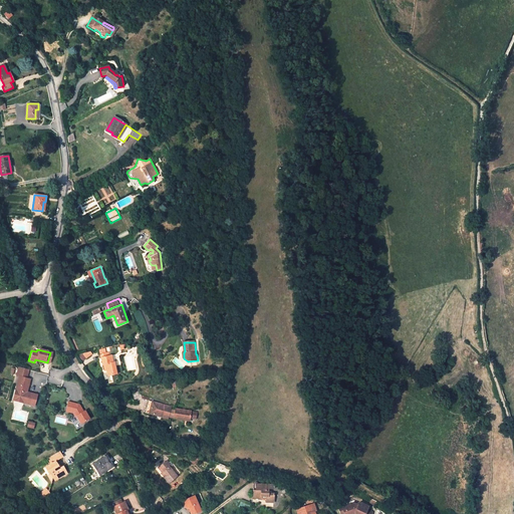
[(89,349),(79,356),(83,361),(92,353),(89,349)]
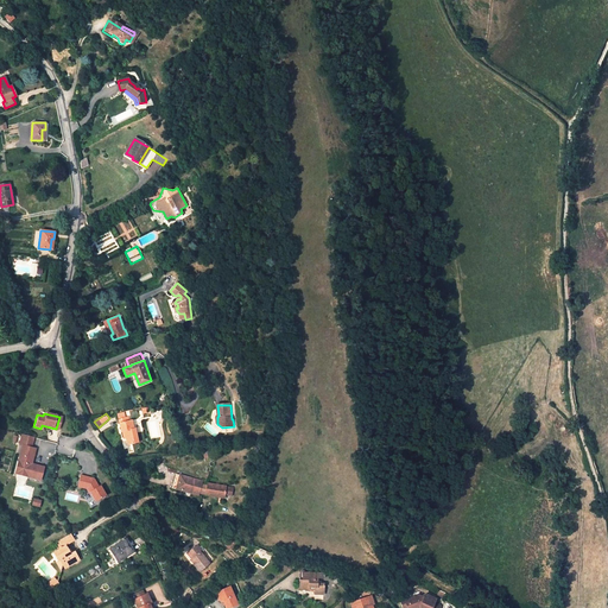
[(127,436),(128,444),(139,442),(135,429),(134,429),(132,419),(130,420),(127,420),(127,417),(118,419),(119,423),(120,423),(121,423),(122,426),(121,426),(122,431),(124,431),(124,434),(127,436)]
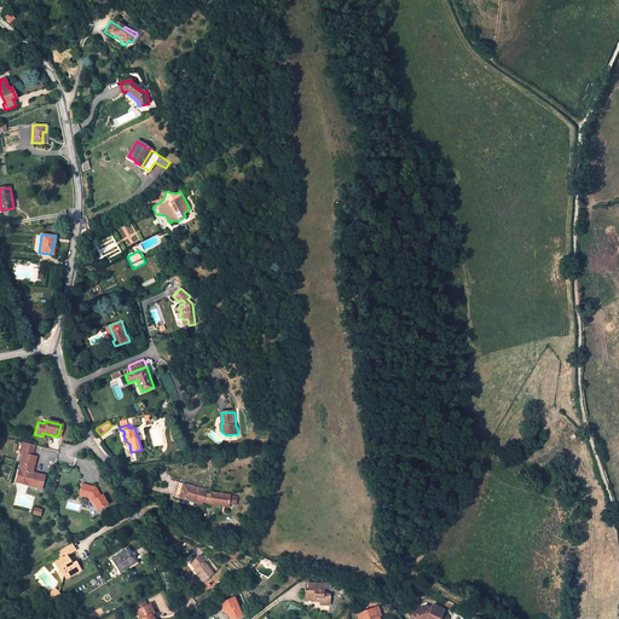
[(34,446),(22,443),(19,453),(21,453),(32,456),(34,446)]
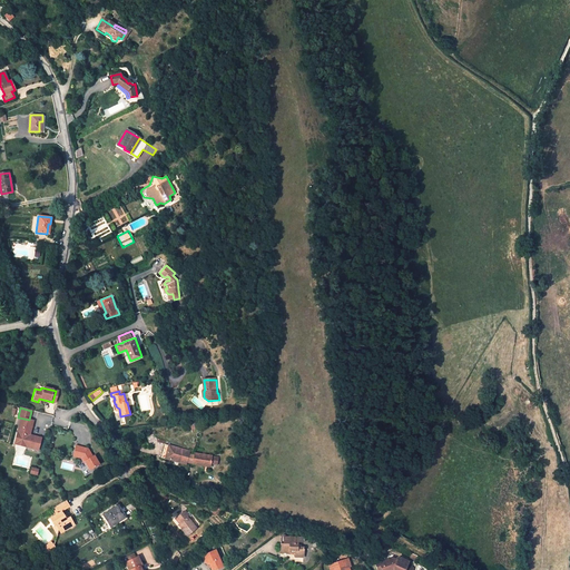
[(28,433),(31,421),(29,420),(19,418),(12,443),(32,449),(33,446),(37,448),(39,438),(27,434),(27,432),(28,433)]
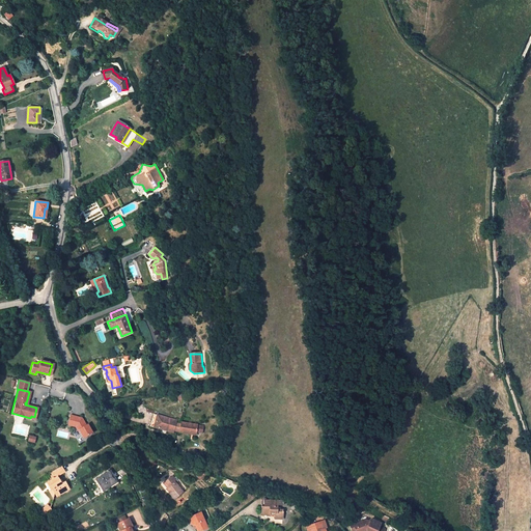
[(173,431),(179,432),(180,424),(175,423),(176,420),(154,414),(150,426),(173,432),(173,431)]
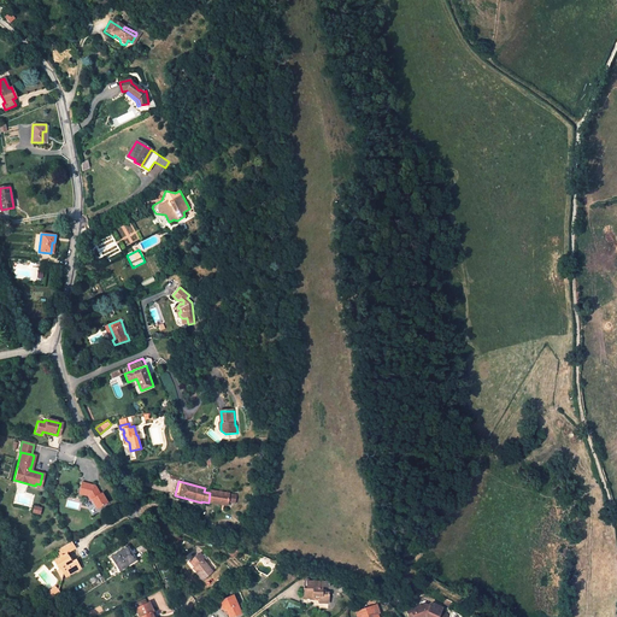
[(89,501),(94,510),(104,505),(98,495),(97,497),(93,489),(80,486),(76,495),(84,498),(88,501),(89,501)]
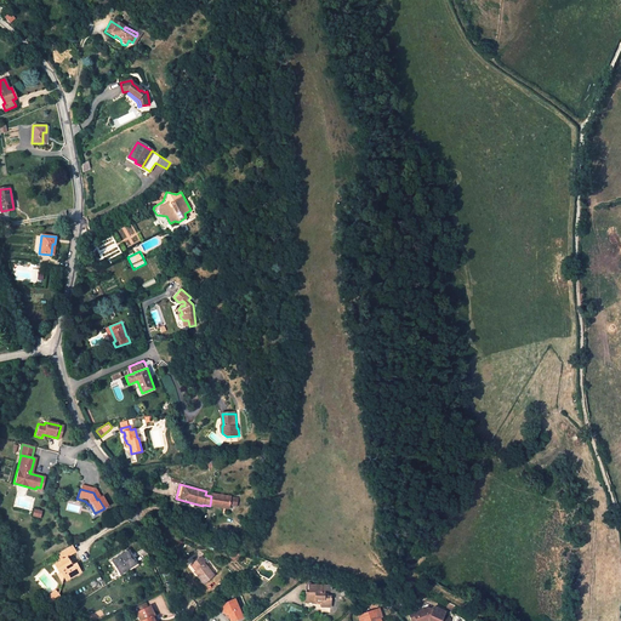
[(211,494),(211,496),(210,506),(221,508),(222,505),(229,506),(237,507),(238,500),(231,499),(231,497),(211,494)]
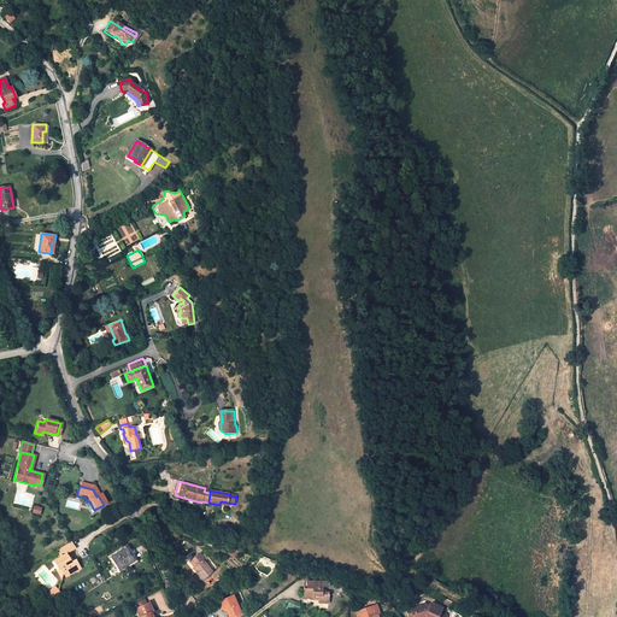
[(70,573),(74,571),(75,573),(80,570),(74,562),(70,564),(65,556),(74,551),(69,542),(54,551),(58,557),(57,557),(57,558),(57,559),(58,560),(53,563),(58,571),(60,570),(63,575),(68,573),(70,573)]
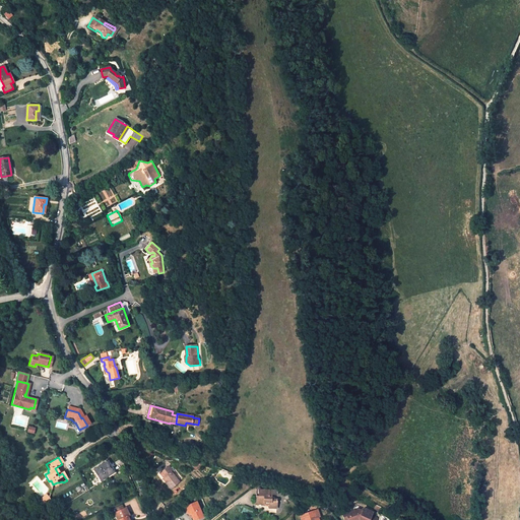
[(106,462),(112,473),(108,476),(109,477),(116,472),(108,460),(106,462)]
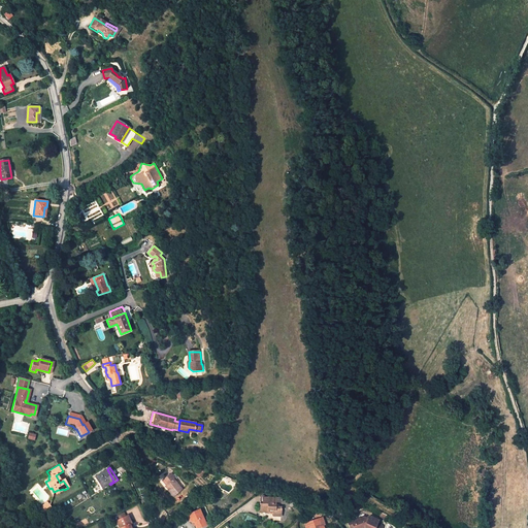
[(199,476),(204,471),(201,467),(195,472),(199,476)]
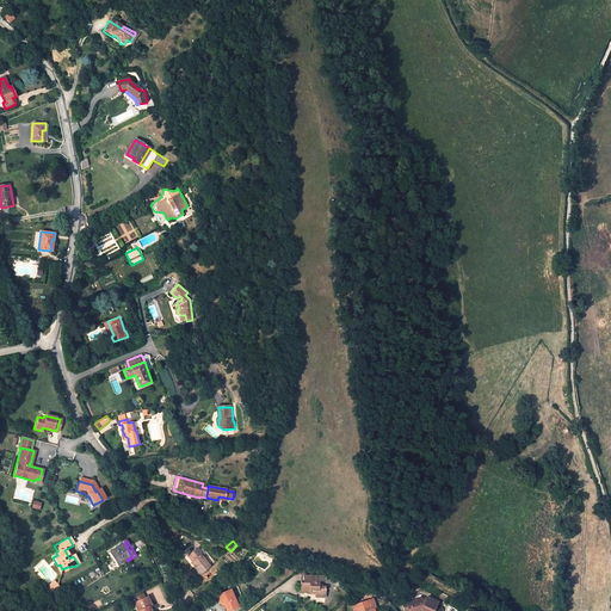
[(127,560),(131,556),(124,543),(110,553),(118,565),(127,560)]
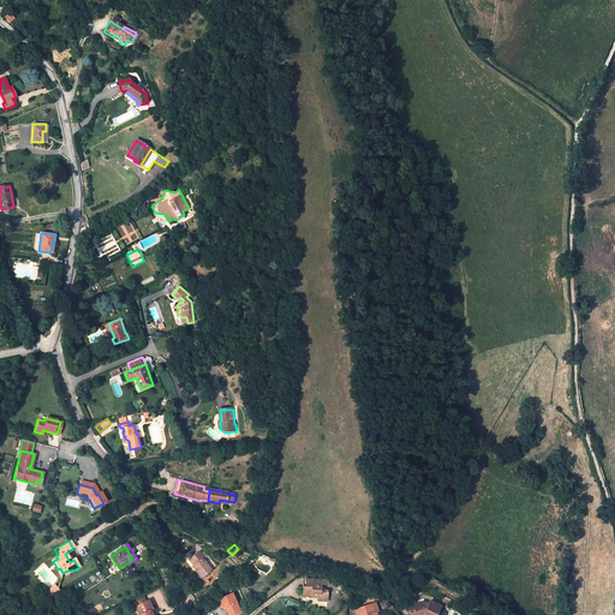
[(196,571),(202,578),(212,569),(203,559),(206,556),(201,550),(190,557),(193,563),(198,568),(196,571)]
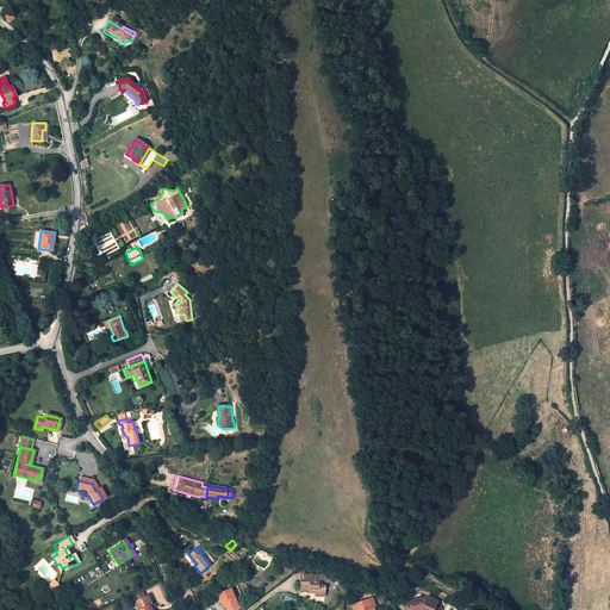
[(62,568),(60,564),(57,565),(56,566),(61,574),(74,566),(73,565),(69,566),(67,566),(62,568)]
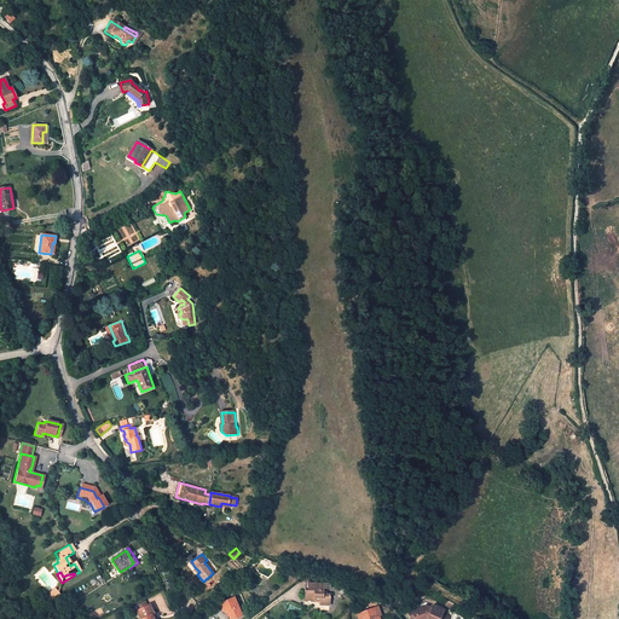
[(306,583),(306,588),(304,588),(304,600),(319,601),(319,605),(329,605),(329,594),(322,594),(322,583),(306,583)]
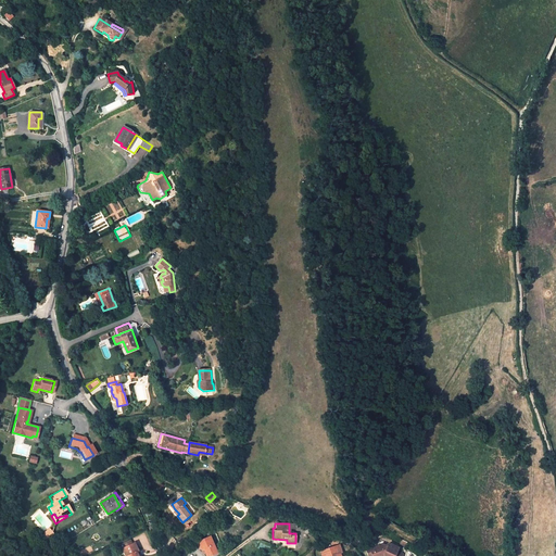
[(52,532),(45,536),(47,541),(54,535),(52,531),(52,532)]
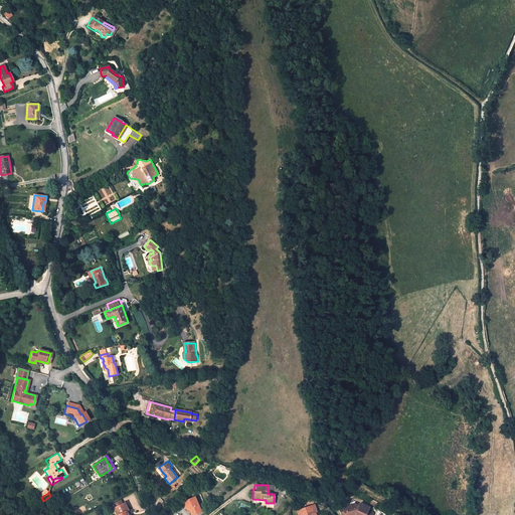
[(194,514),(200,513),(194,497),(186,500),(188,508),(186,509),(187,512),(189,512),(189,514),(194,514)]
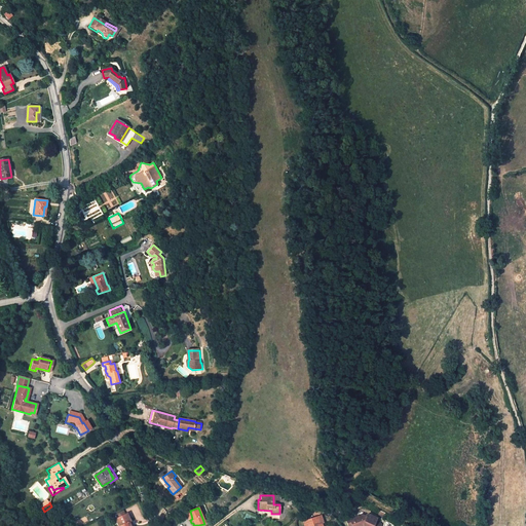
[(124,515),(117,518),(115,519),(118,525),(129,525),(128,522),(130,521),(126,514),(124,515)]
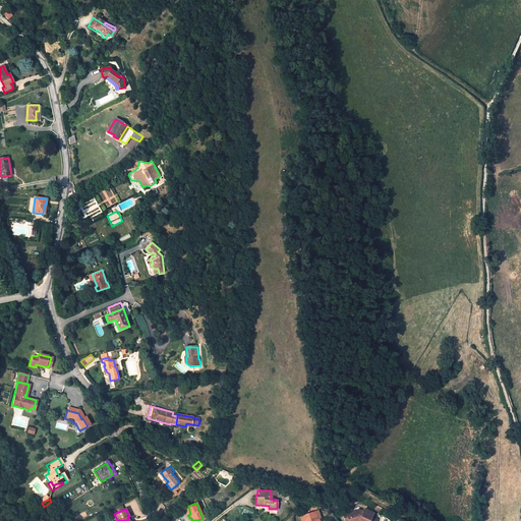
[(349,514),(351,518),(349,519),(349,520),(357,520),(358,520),(360,519),(360,520),(377,520),(378,519),(371,516),(372,514),(364,509),(362,513),(360,512),(361,511),(359,510),(349,514)]
